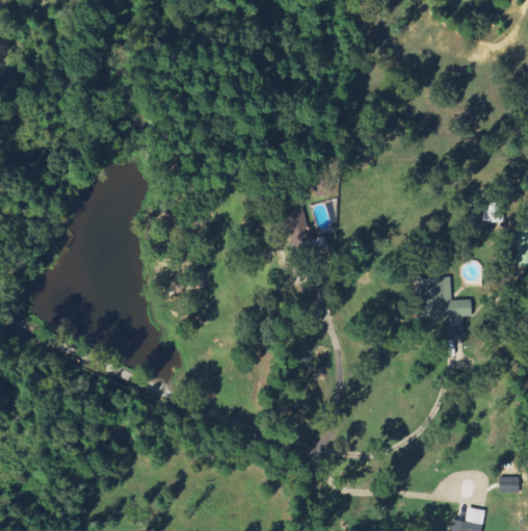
[(490,203),(490,221),(502,222),(503,204),(490,203)]
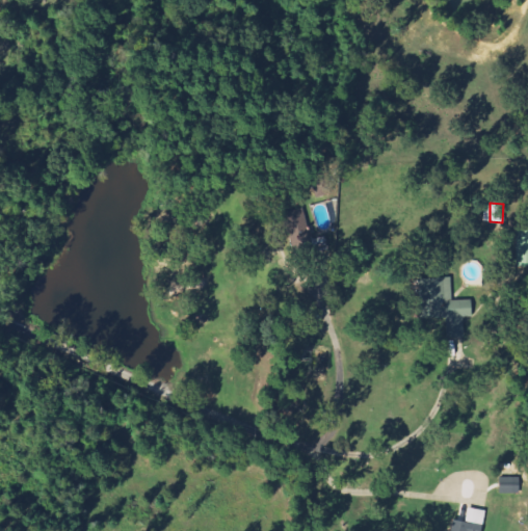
[(527,222),(515,223),(517,266),(527,265),(527,222)]
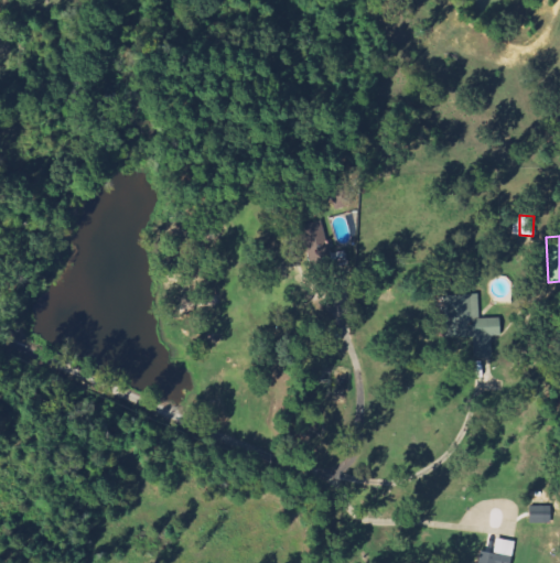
[(448,295),(450,337),(472,336),(474,357),(492,356),(491,335),(499,335),(498,317),(478,318),(477,294),(448,295)]
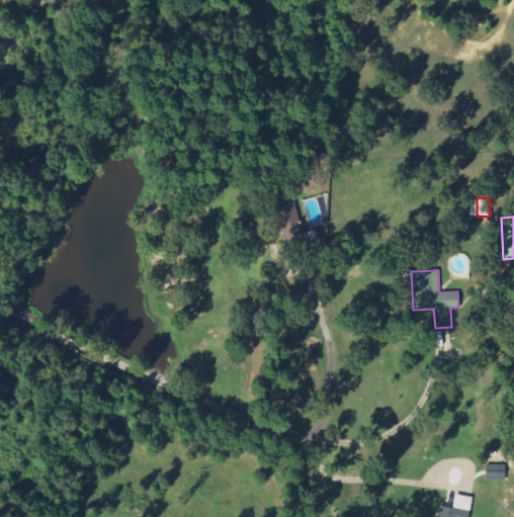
[(505,464),(485,464),(485,481),(505,480),(505,464)]
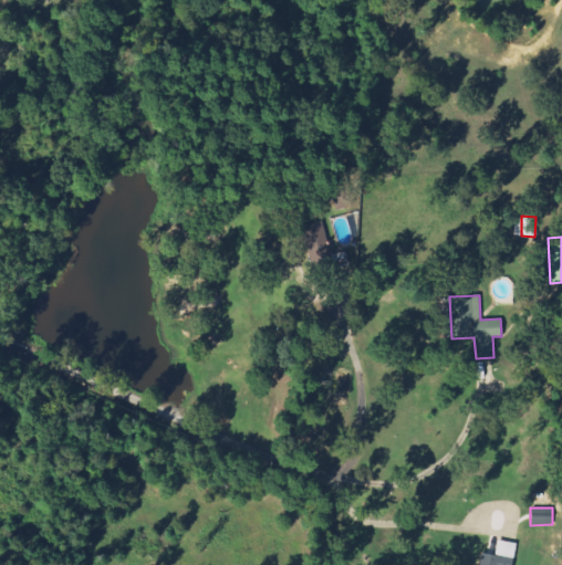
[(511,564),(516,543),(497,540),(495,554),(479,552),(476,564),(511,564)]
